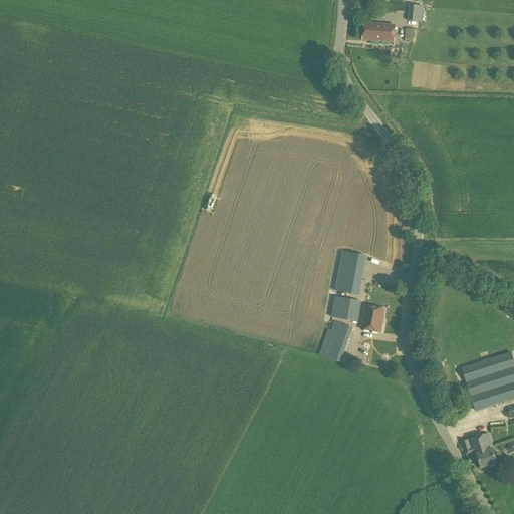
[(404,14),(404,4),(386,3),(386,12),(404,14)]
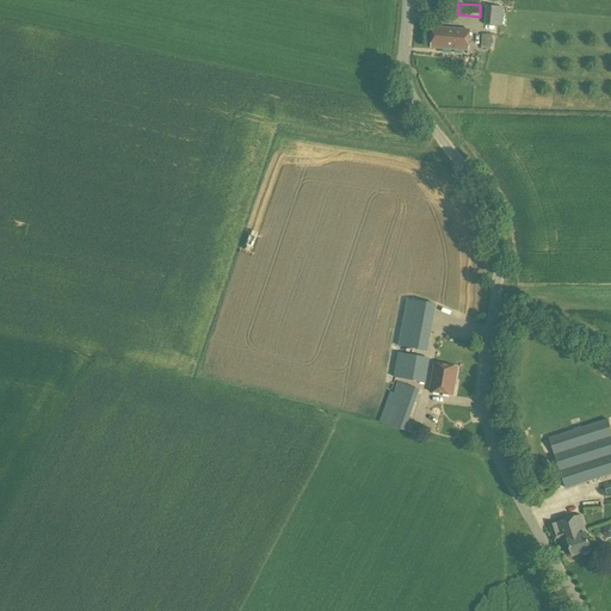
[(501,26),(504,7),(486,6),(485,25),(501,26)]
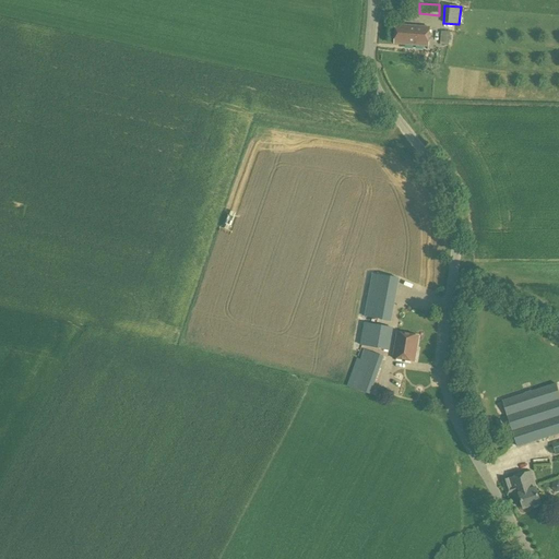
[(428,47),(429,27),(395,25),(394,45),(428,47)]
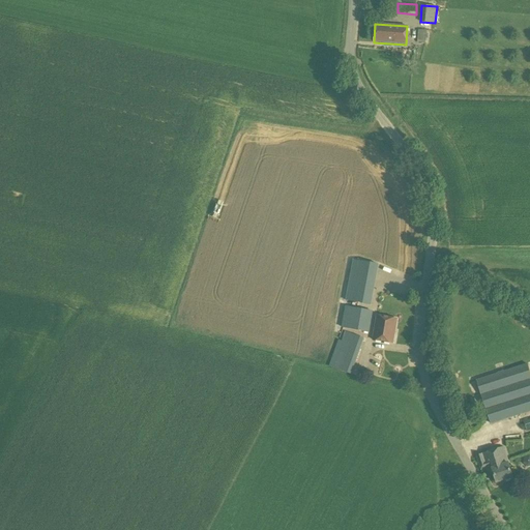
[(424,42),(425,30),(418,30),(417,42),(424,42)]
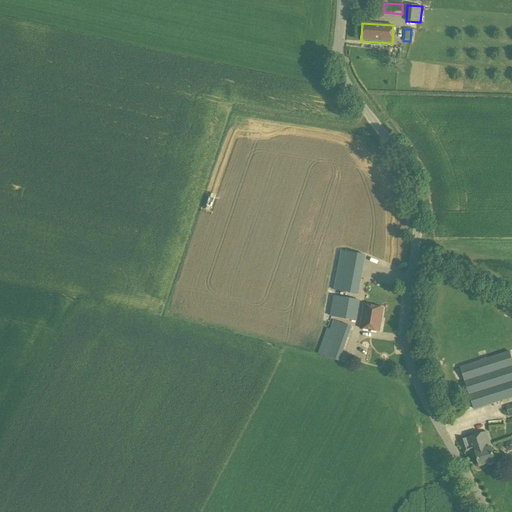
[(341,251),(335,282),(359,287),(365,256),(341,251)]
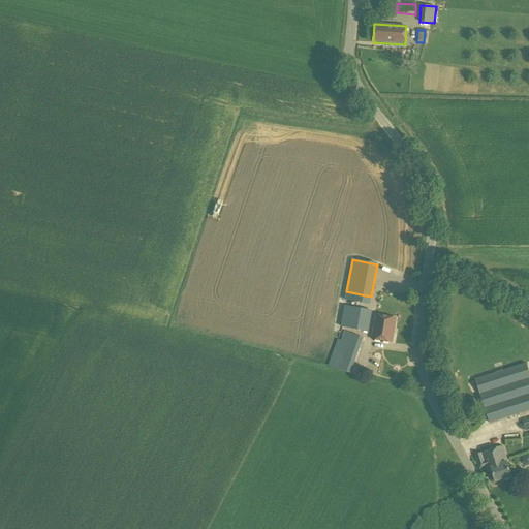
[(344,300),(370,305),(371,297),(346,291),(344,300)]
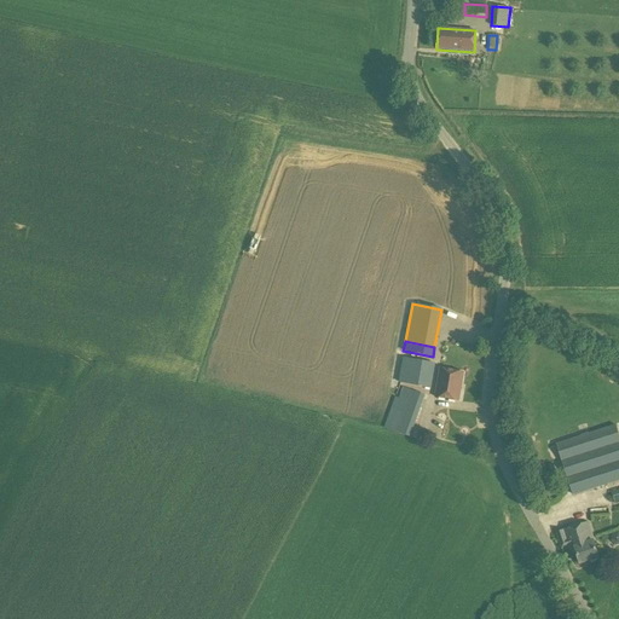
[(432,388),(437,364),(403,358),(399,382),(432,388)]
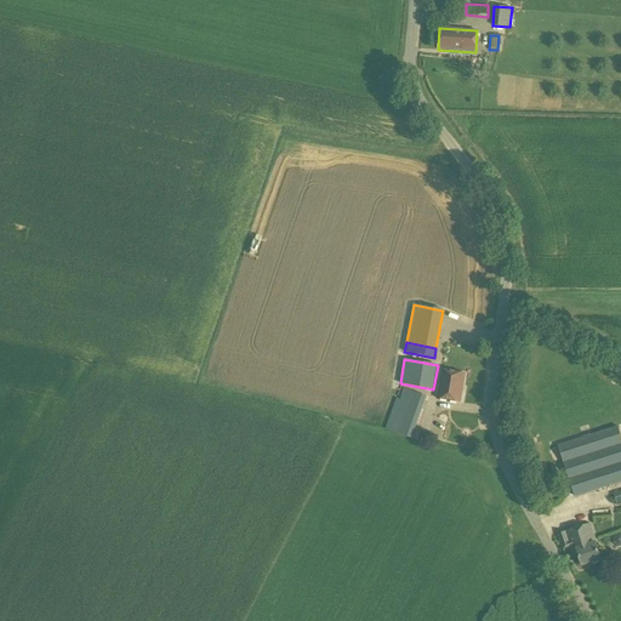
[(460,402),(463,375),(442,371),(437,398),(460,402)]
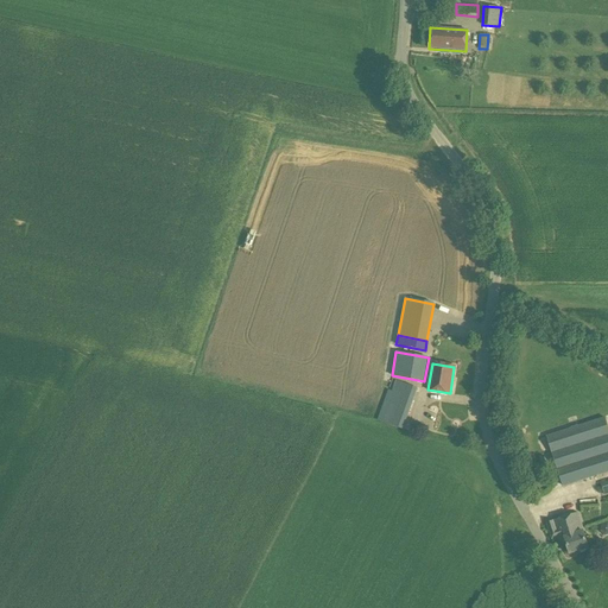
[(403,430),(417,388),(396,380),(392,391),(388,390),(377,420),(403,430)]
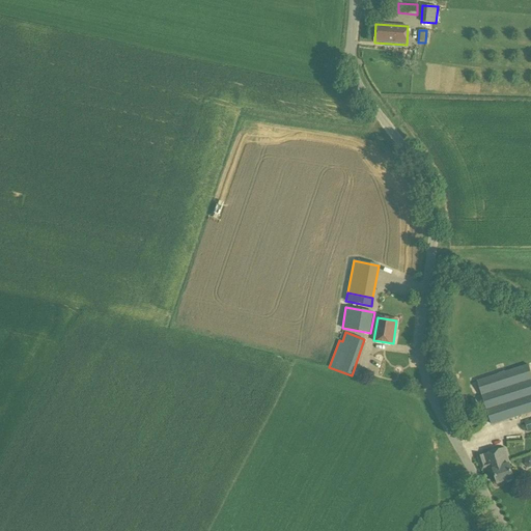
[(491,425),(530,412),(530,373),(528,365),(476,381),(491,425)]
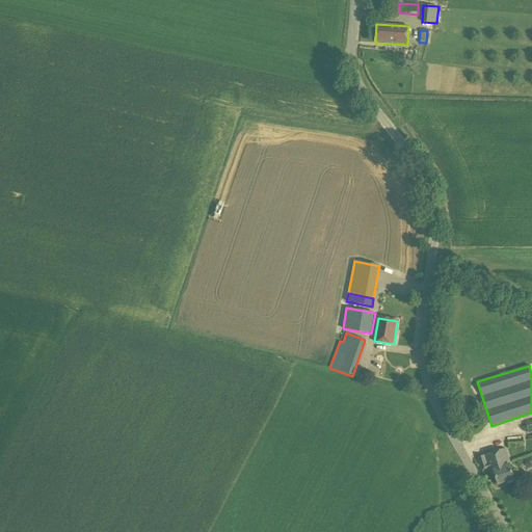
[(514,479),(505,449),(478,457),(482,471),(493,468),(499,484),(514,479)]
